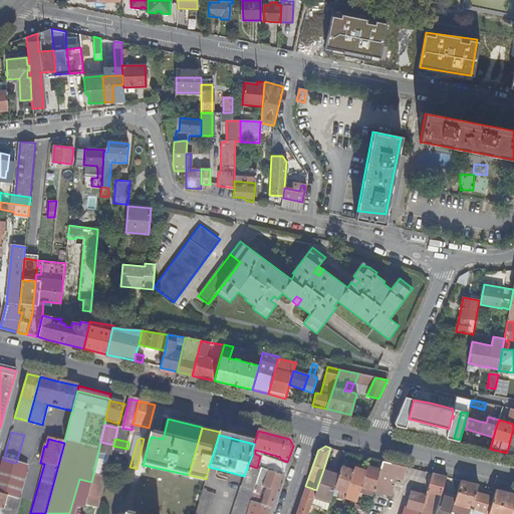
[(347,467),(341,466),(339,472),(338,475),(334,488),(333,493),(345,497),(346,491),(353,470),(354,468),(358,455),(350,453),(347,467)]
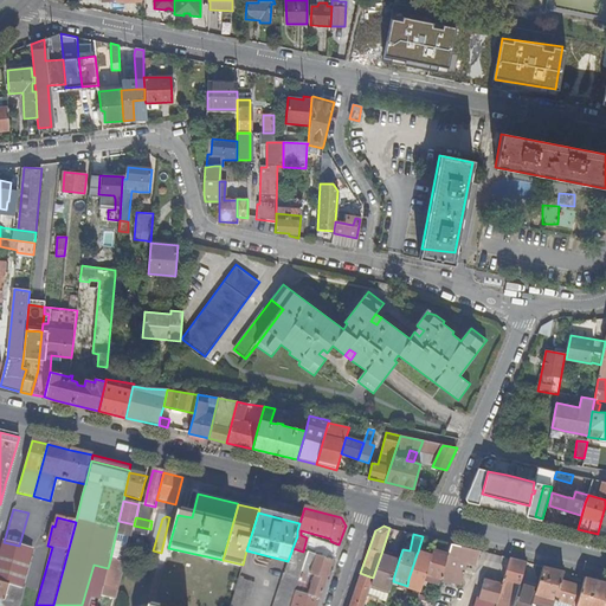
[(19,546),(4,542),(0,553),(0,582),(8,586),(10,584),(21,587),(33,550),(19,546)]
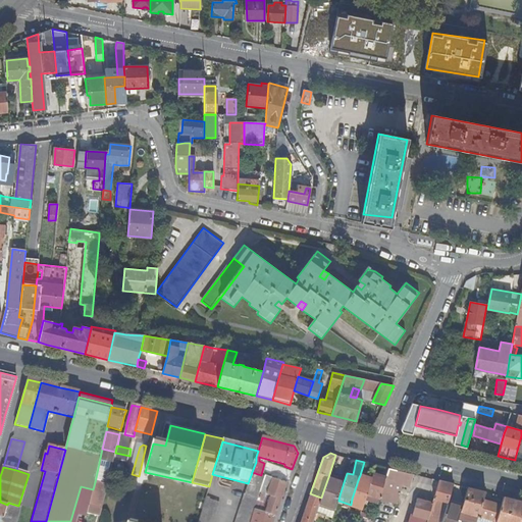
[(289,479),(290,475),(267,468),(266,471),(289,479)]
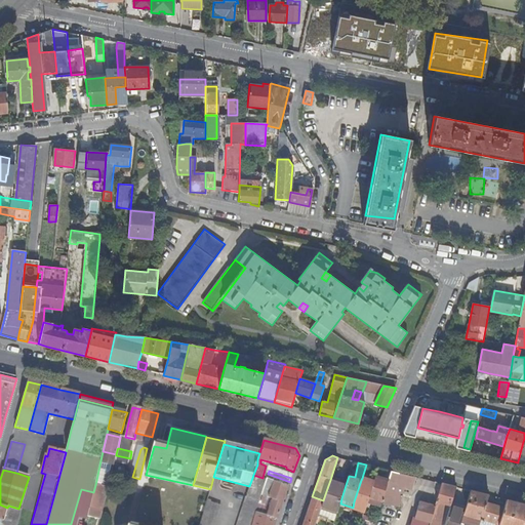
[(389,480),(382,500),(398,506),(404,485),(412,487),(416,477),(391,471),(389,480)]
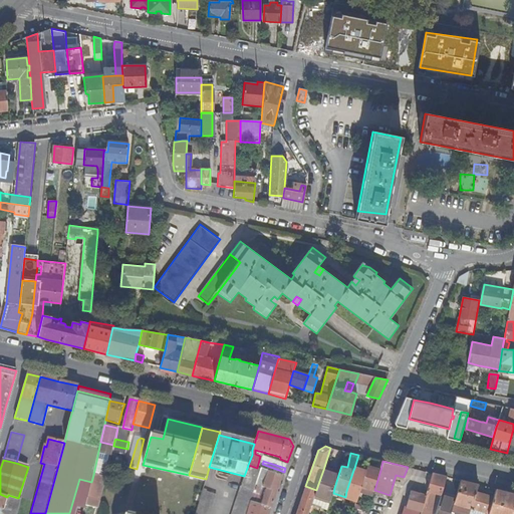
[(284,472),(262,464),(260,469),(283,476),(284,472)]
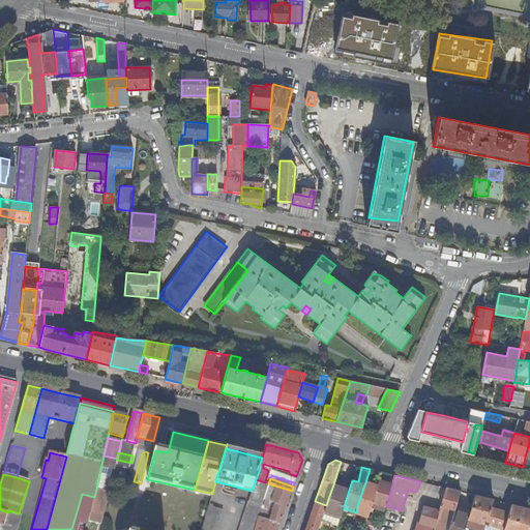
[(277,529),(292,491),(268,483),(265,482),(256,479),(255,482),(268,487),(262,505),(265,506),(265,507),(273,510),(269,521),(266,529),(277,529)]
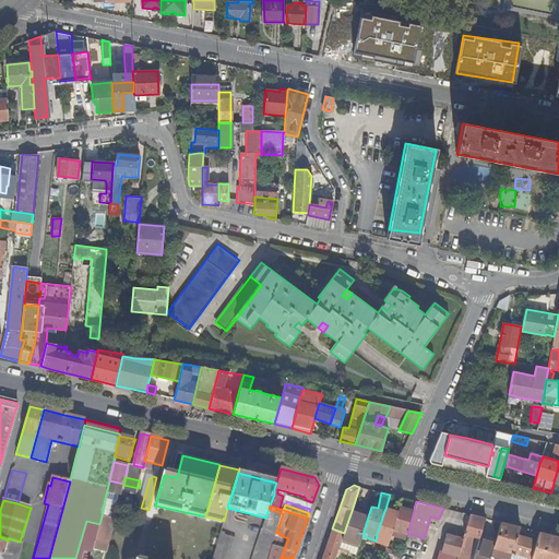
[(414,511),(400,507),(397,514),(393,528),(390,538),(389,543),(391,543),(393,534),(404,536),(405,533),(407,533),(414,511)]
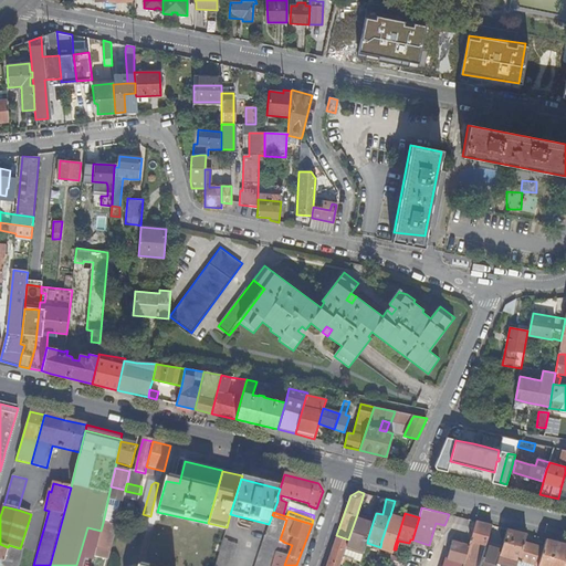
[(356,517),(373,523),(374,520),(357,514),(356,517)]
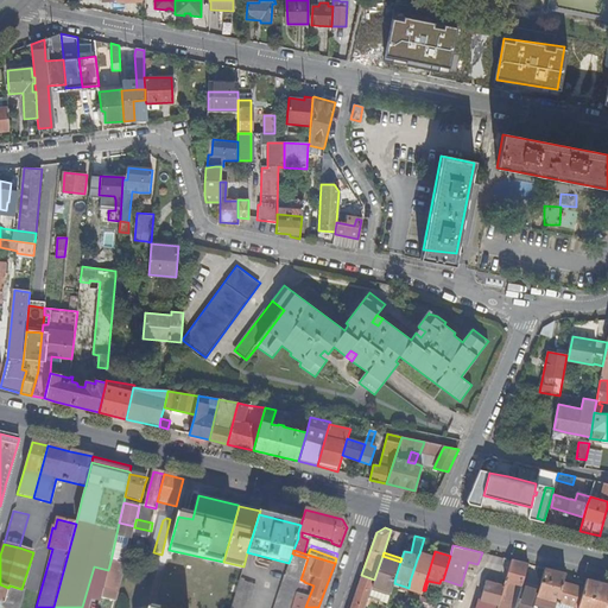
[(289,563),(284,576),(285,576),(274,607),(291,607),(296,594),(301,580),(308,558),(292,553),(289,563)]
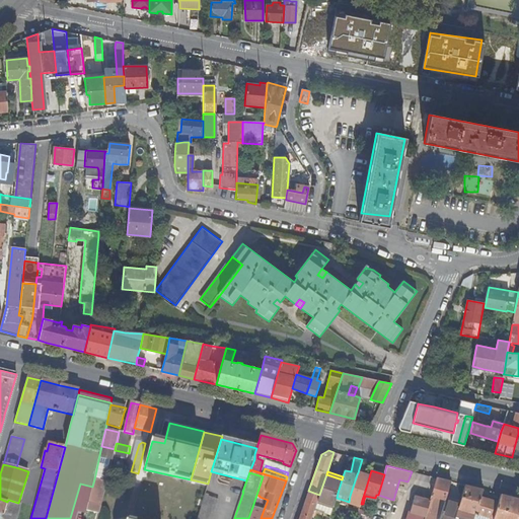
[(369,477),(358,472),(357,474),(350,496),(357,498),(355,505),(353,513),(358,514),(359,510),(361,504),(362,500),(365,491),(369,477)]
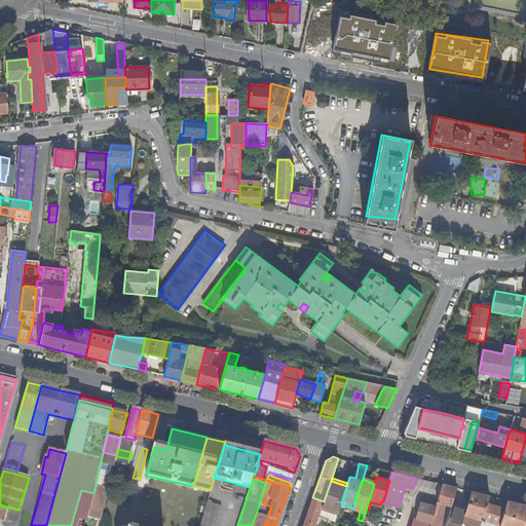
[(320,517),(335,522),(336,520),(337,517),(338,512),(341,504),(342,499),(346,486),(331,481),(326,495),(324,501),(323,506),(320,517)]
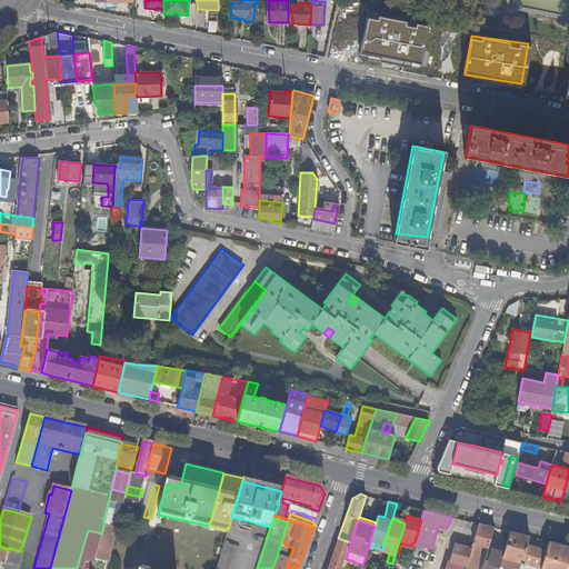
[(478,545),(488,548),(489,547),(495,528),(478,523),(471,548),(466,566),(466,567),(465,568),(476,568),(482,549),(477,547),(478,545)]
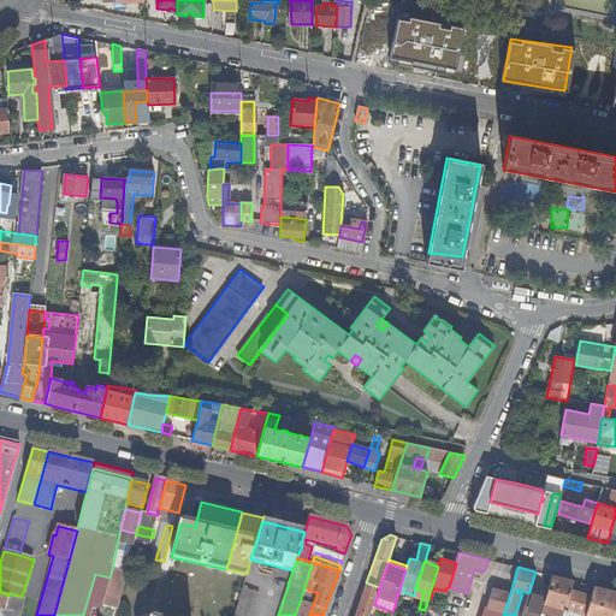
[(124,572),(112,569),(110,578),(105,598),(117,602),(124,572)]
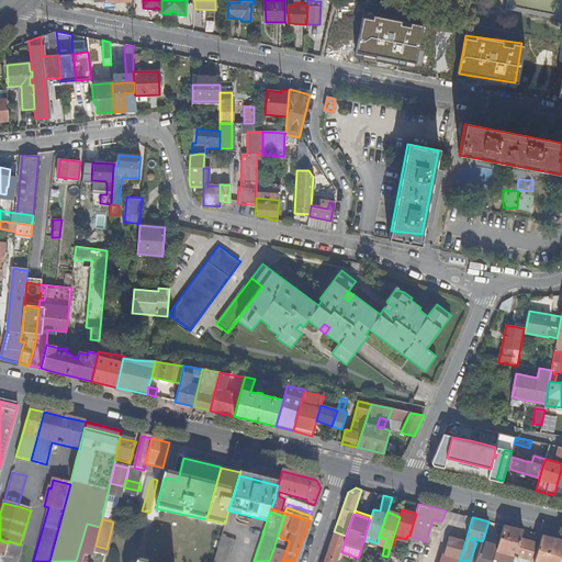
[(496,549),(515,555),(520,537),(523,530),(503,525),(497,544),(496,549)]
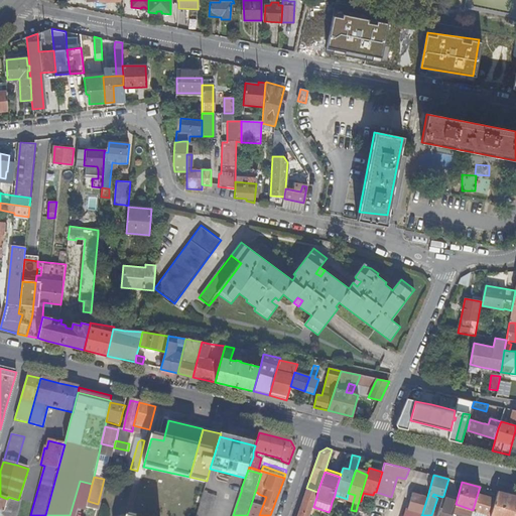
[(310,514),(313,507),(316,497),(317,492),(306,488),(299,510),(310,514)]
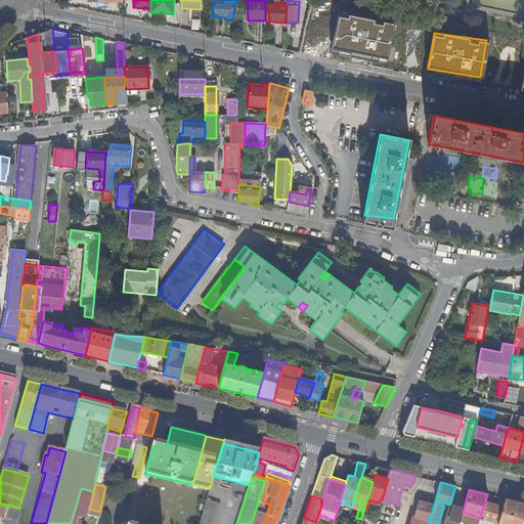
[(523,523),(523,503),(506,498),(503,507),(497,523),(496,523),(523,523)]
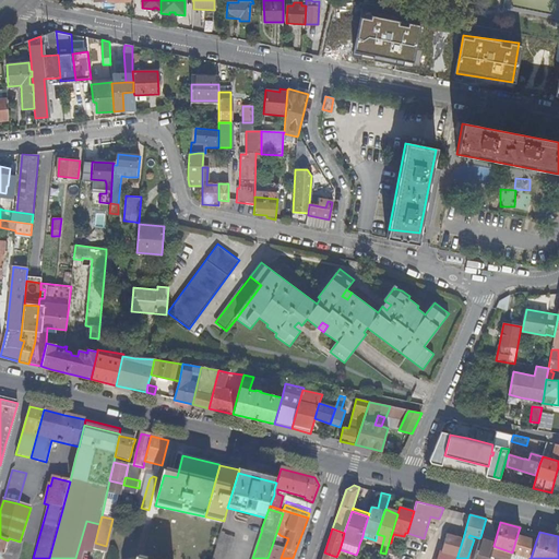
[(228,558),(235,537),(221,533),(213,558),(228,558)]
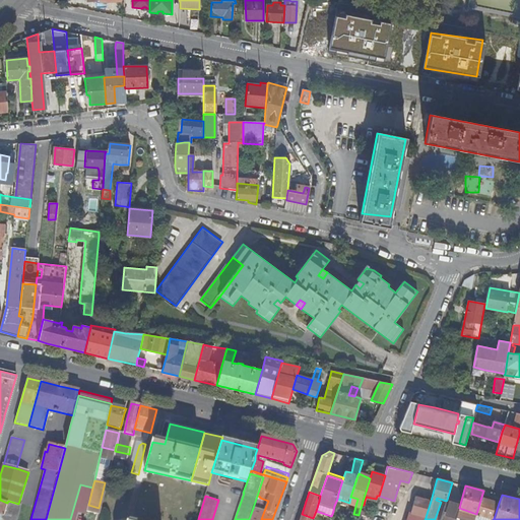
[(260,497),(257,496),(253,508),(257,509),(264,511),(268,501),(260,498),(260,497)]
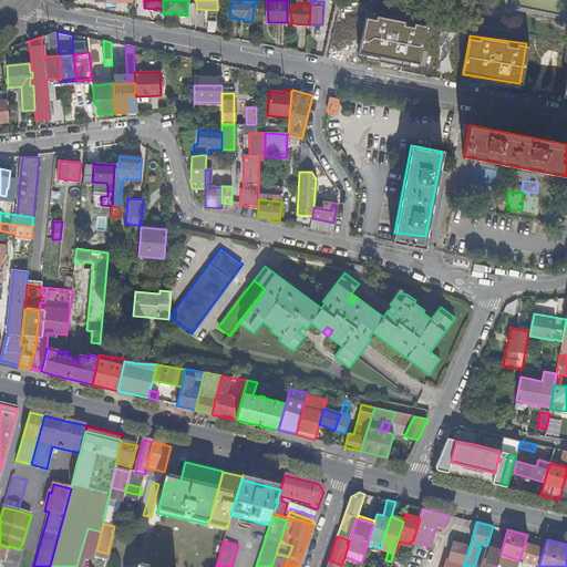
[(390,544),(382,542),(381,548),(380,549),(388,552),(390,544)]
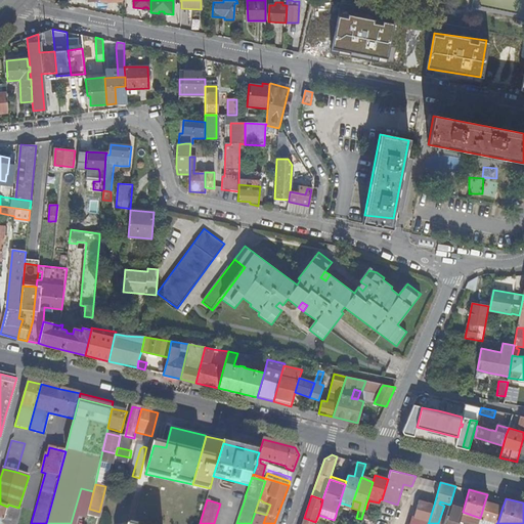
[(419,500),(413,517),(429,521),(434,505),(419,500)]
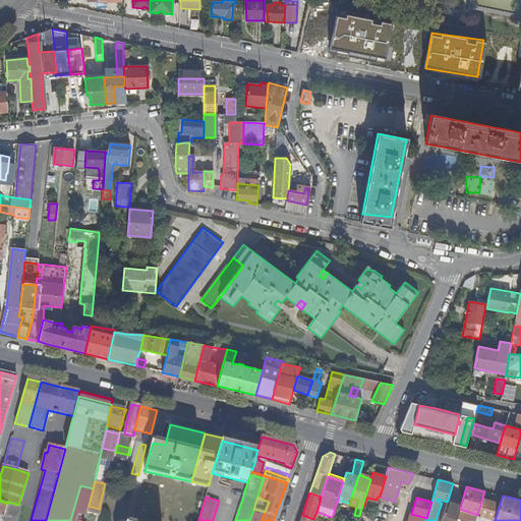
[(477,515),(495,520),(500,504),(482,498),(477,515)]
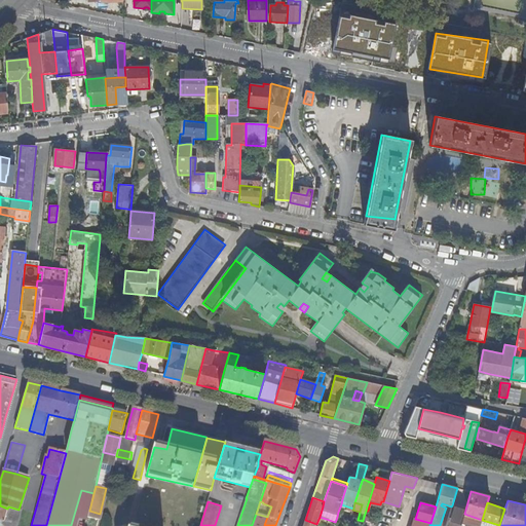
[(445,525),(460,525),(464,514),(465,510),(452,505),(451,506),(445,525)]
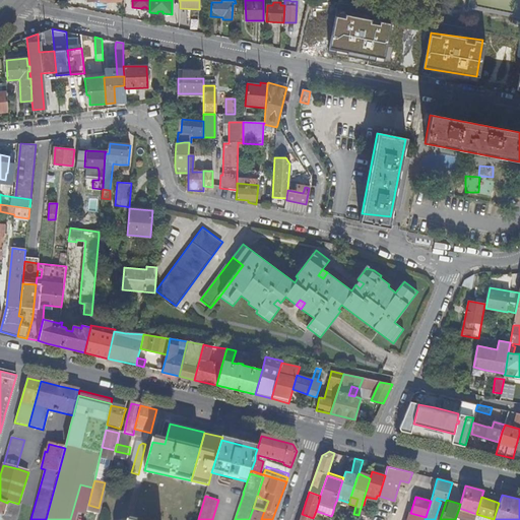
[(16,519),(21,505),(18,504),(8,501),(7,503),(4,515),(2,519),(16,519)]
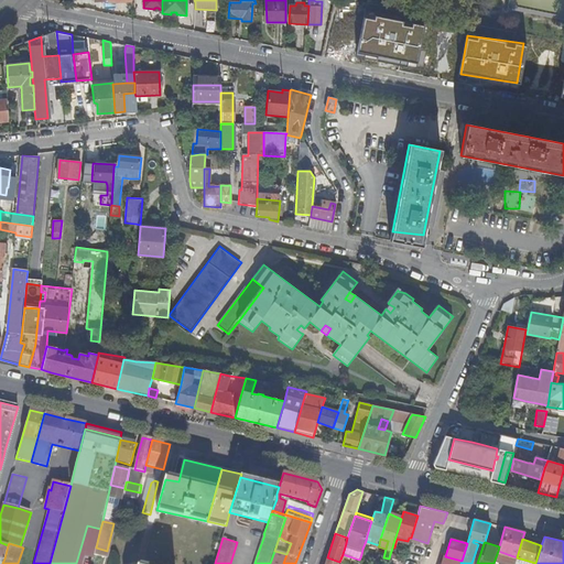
[(283,563),(286,554),(279,552),(274,551),(270,563),(283,563)]
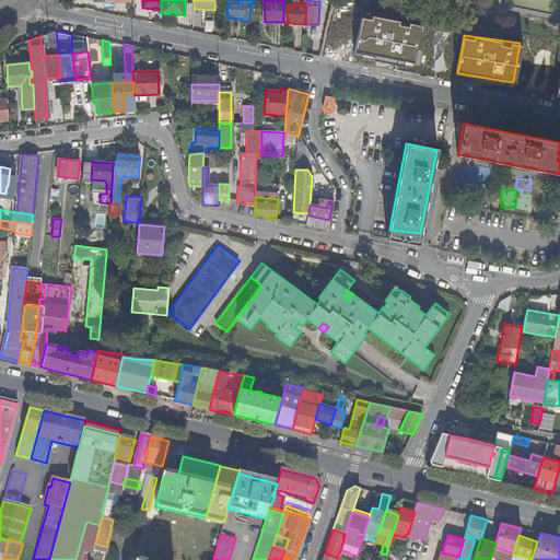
[(491,559),(511,559),(513,553),(494,547),(490,559),(491,559)]
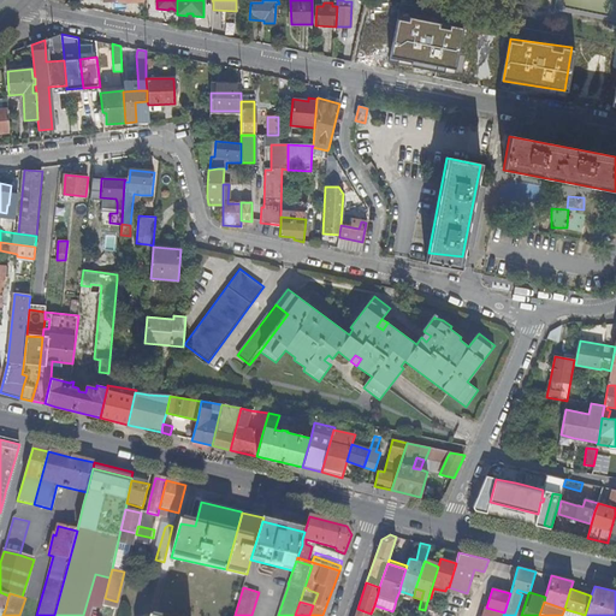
[(427,615),(439,615),(442,610),(426,605),(425,610),(424,615),(427,615)]
